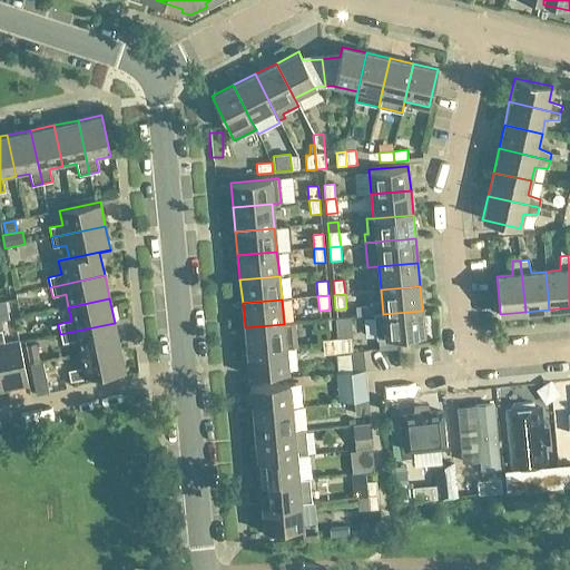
[(6,302),(0,303),(0,331),(1,331),(3,331),(1,322),(10,320),(6,302)]
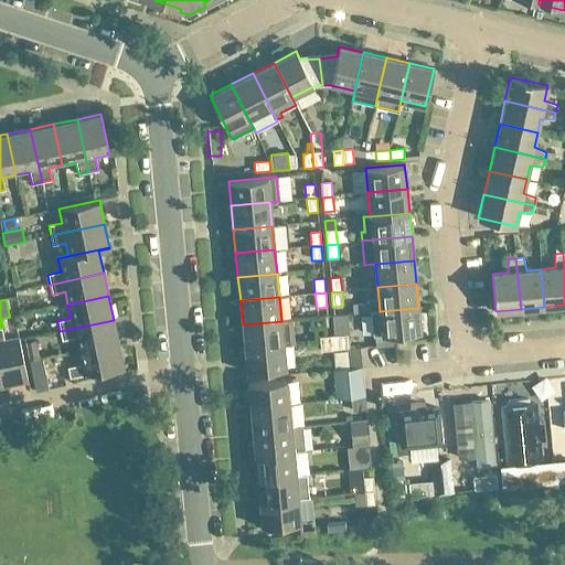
[(420,332),(418,308),(380,311),(371,311),(373,336),(382,336),(420,332)]
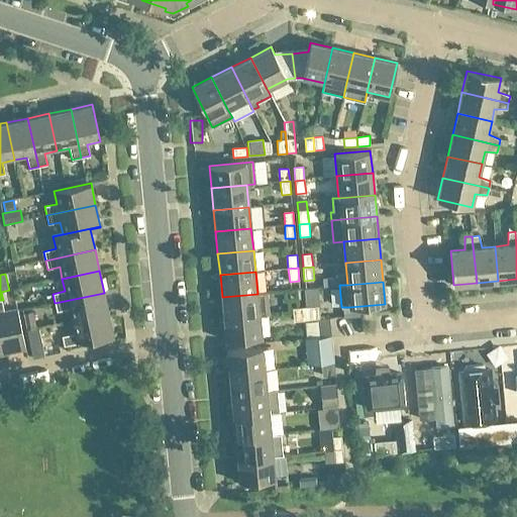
[(108,314),(104,293),(55,303),(57,312),(69,309),(71,321),(108,314)]
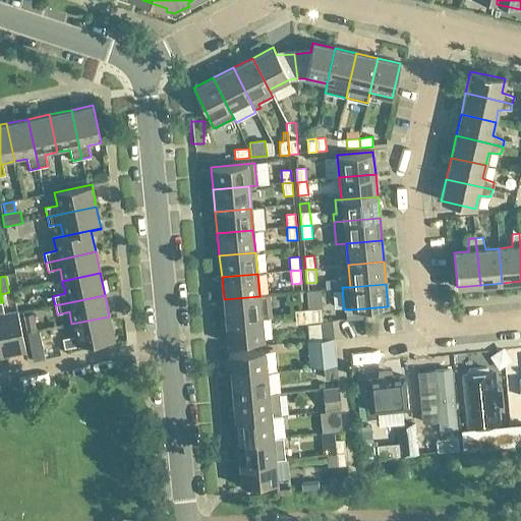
[(268,295),(259,296),(224,299),(226,321),(262,317),(270,316),(268,295)]
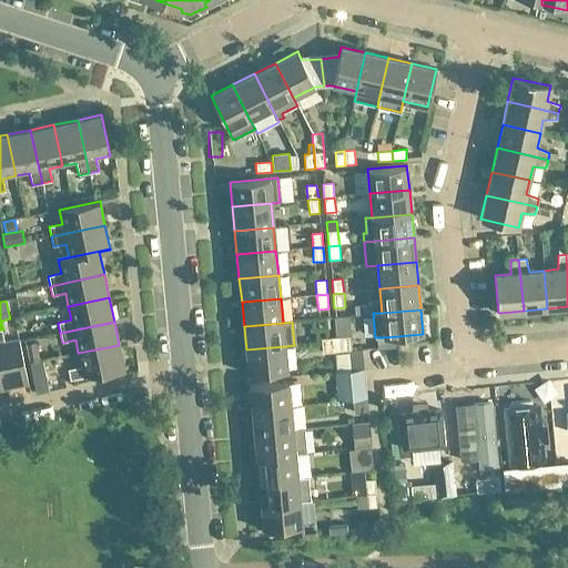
[(27,381),(19,340),(4,343),(1,330),(0,330),(0,371),(3,385),(27,381)]
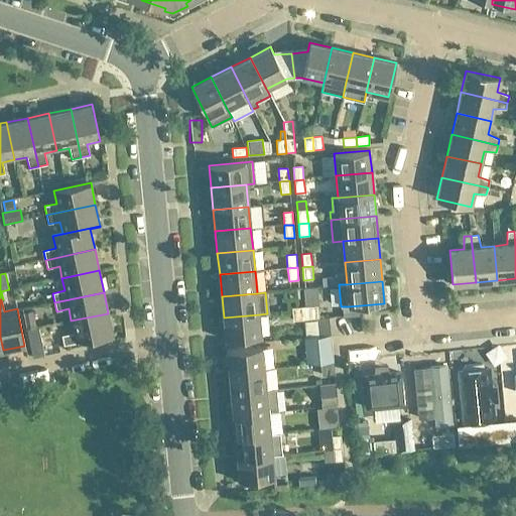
[(317,305),(308,306),(310,320),(317,319),(319,318),(317,305)]
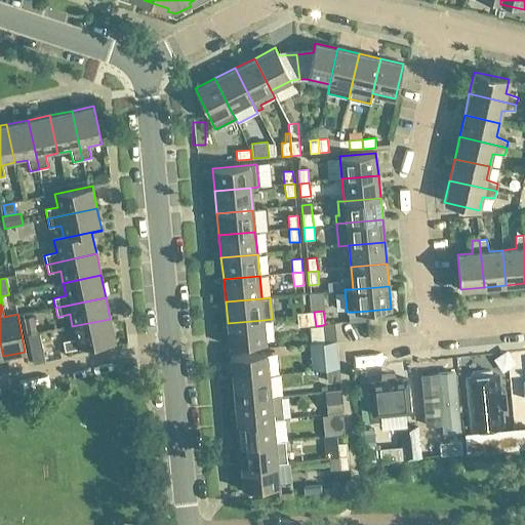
[(316,326),(314,312),(306,313),(307,326),(316,326)]
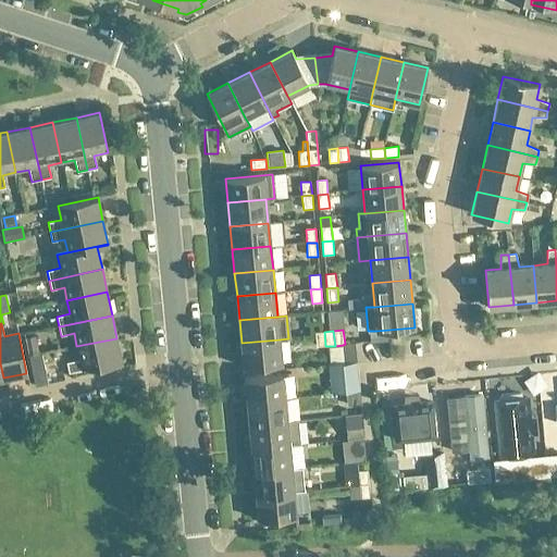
[(325,346),(324,332),(314,333),(317,347),(325,346)]
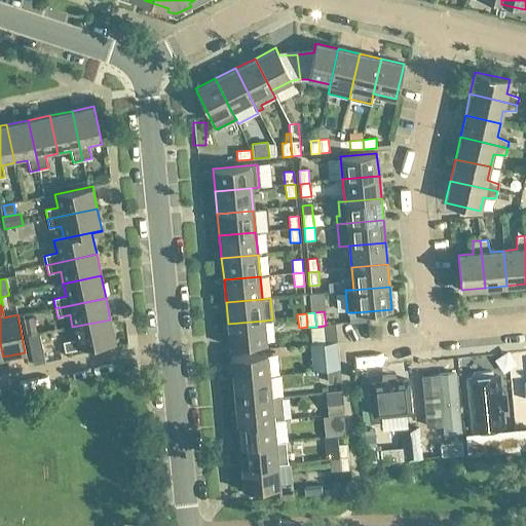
[(34,317),(25,320),(28,336),(37,334),(34,317)]
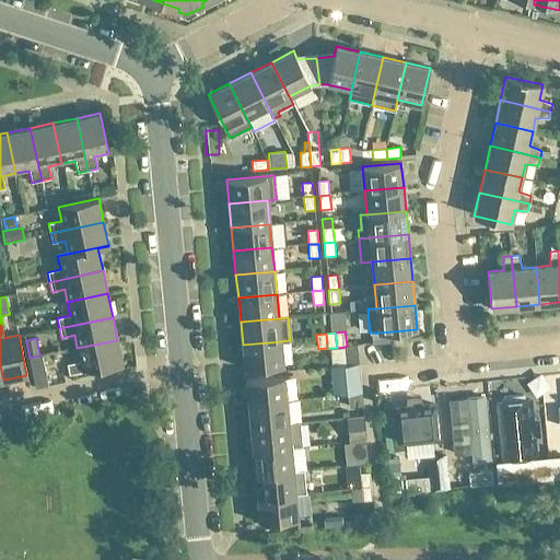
[(123,363),(117,340),(77,348),(80,362),(67,364),(69,375),(123,363)]
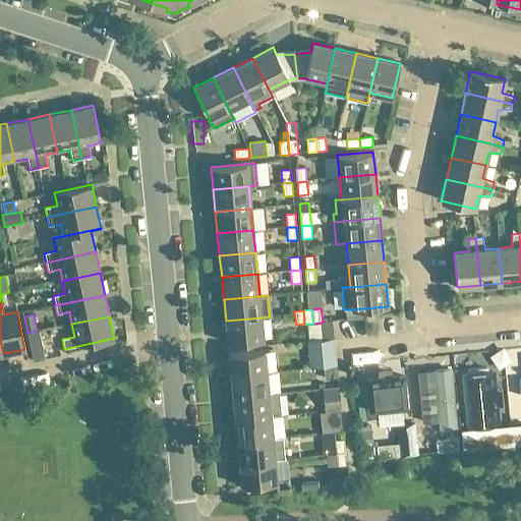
[(264,340),(262,317),(226,321),(228,344),(264,340)]
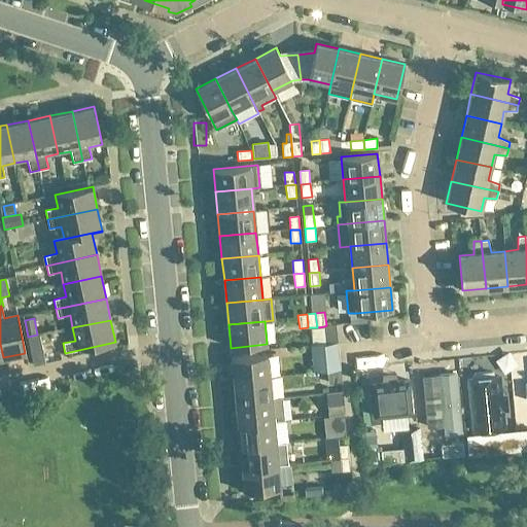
[(336,324),(326,325),(324,326),(325,344),(338,343),(336,324)]
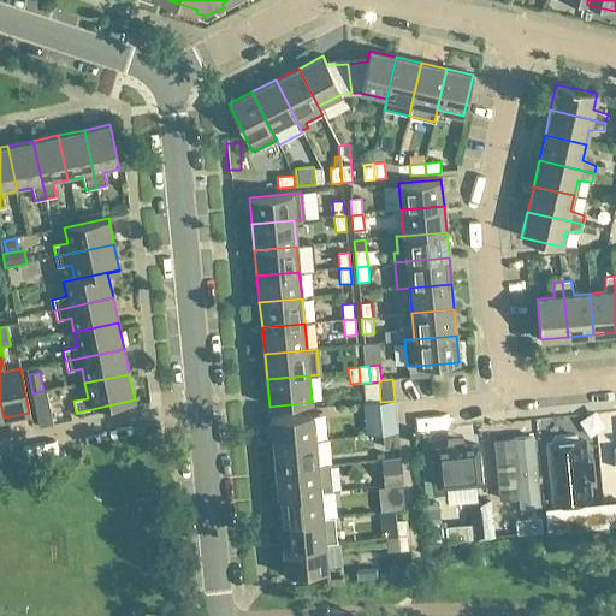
[(31,396),(39,427),(53,425),(46,392),(31,396)]
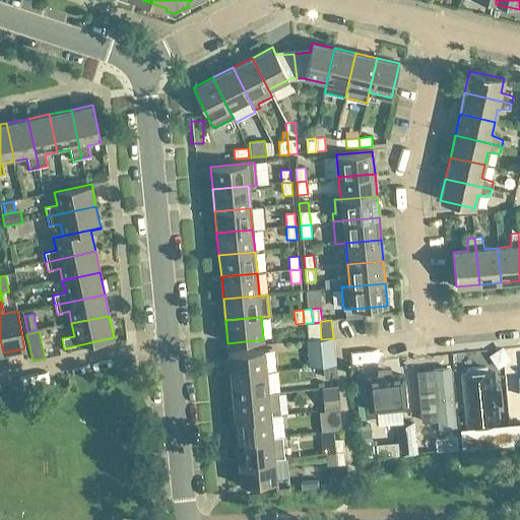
[(333,338),(321,339),(307,340),(309,354),(321,353),(323,366),(336,365),(333,338)]
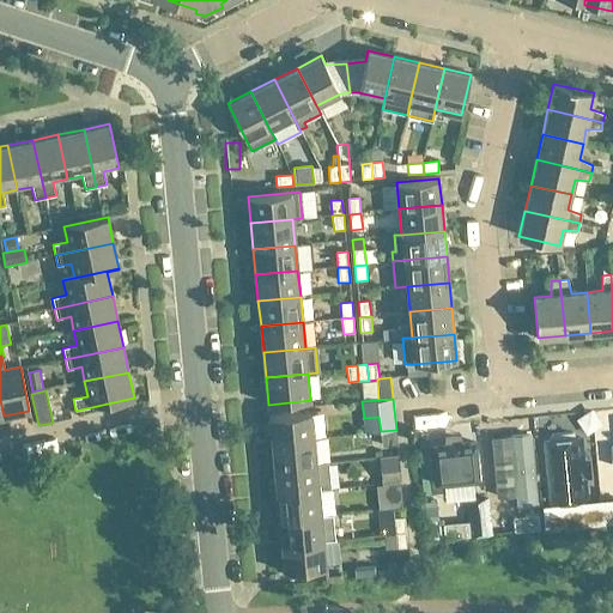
[(314,438),(311,412),(269,417),(272,443),(314,438)]
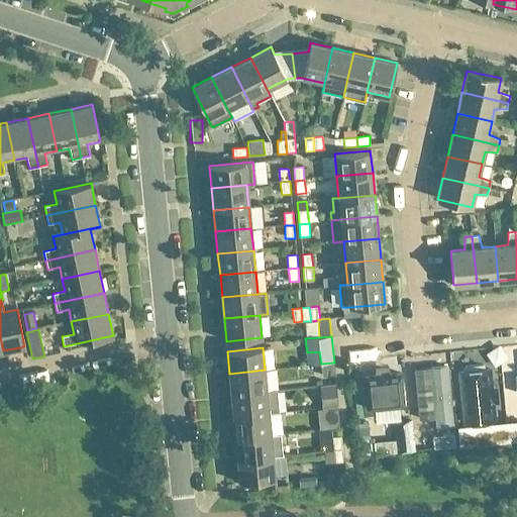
[(335,376),(334,363),(321,364),(322,377),(335,376)]
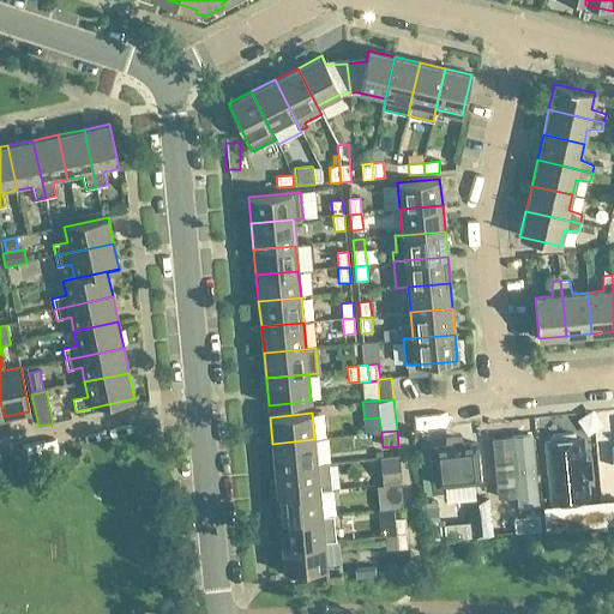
[(581,439),(576,440),(572,434),(553,437),(549,443),(545,443),(551,503),(587,499),(581,439)]
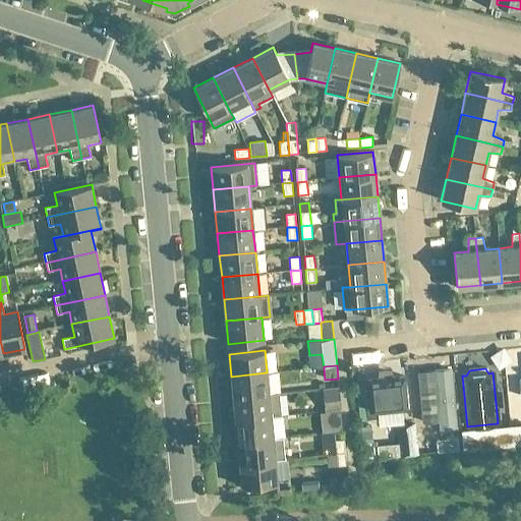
[(450,371),(418,374),(423,426),(439,424),(440,435),(456,433),(450,371)]
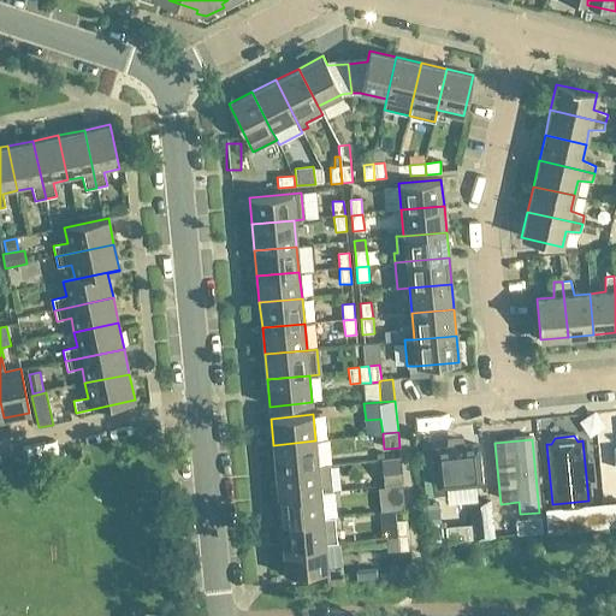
[(318,467),(315,440),(273,445),(276,471),(318,467)]
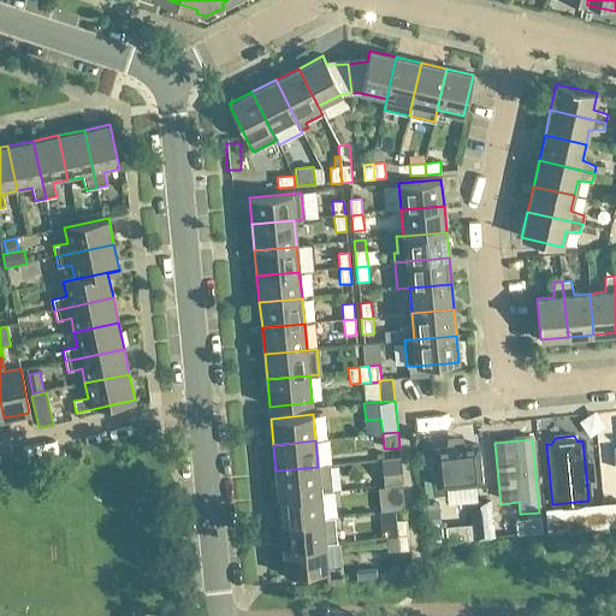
[(448,446),(433,449),(438,487),(481,483),(477,444),(462,445),(462,444),(448,445),(448,446)]
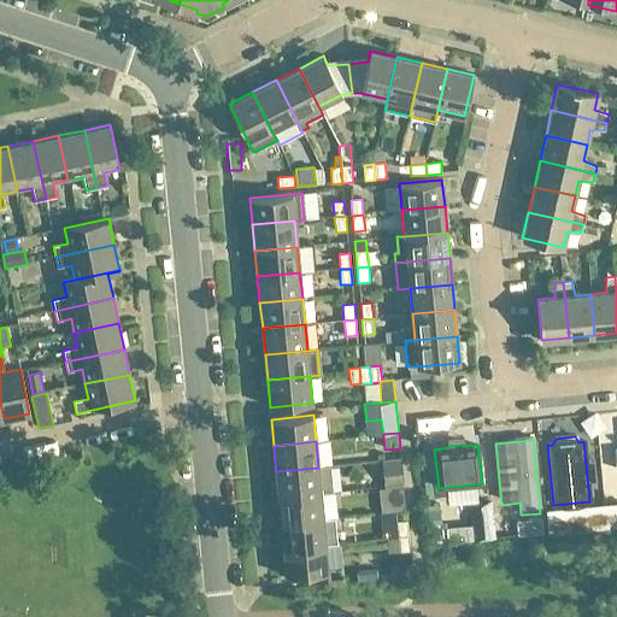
[(400,458),(380,460),(383,487),(391,486),(403,485),(400,458)]
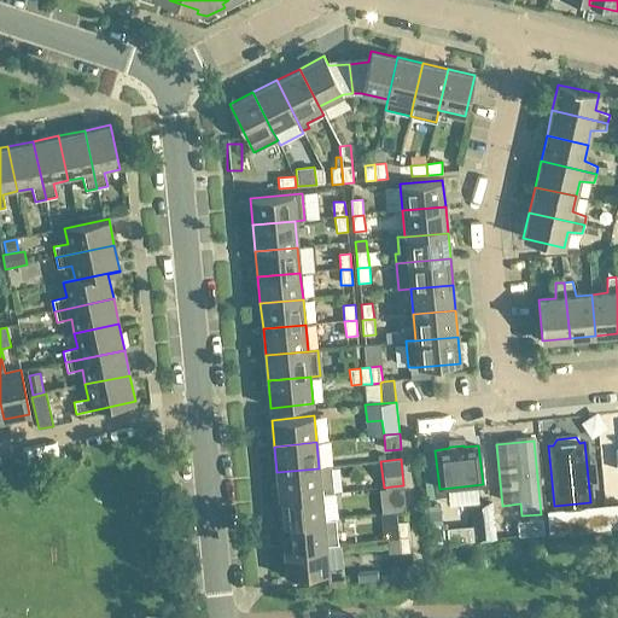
[(331,467),(319,468),(277,472),(278,483),(270,483),(273,499),(279,499),(321,495),(333,494),(331,467)]
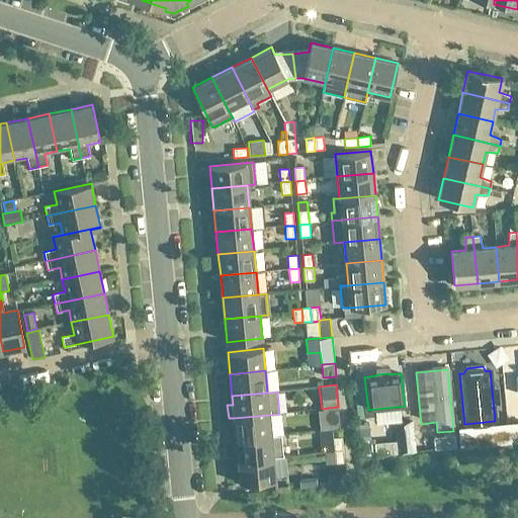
[(340,420),(338,407),(328,408),(330,421),(340,420)]
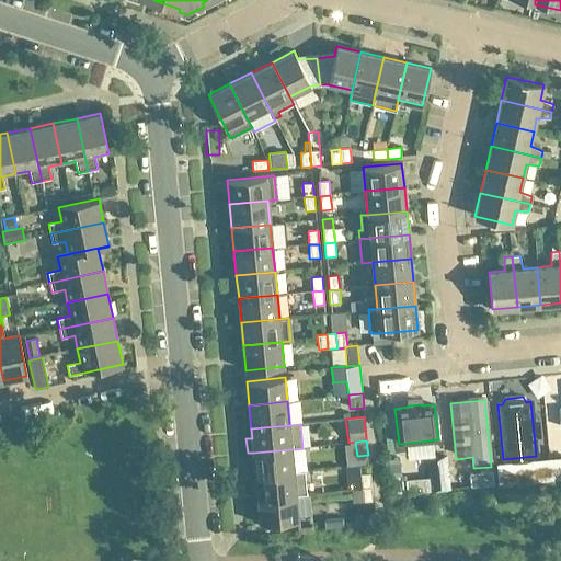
[(294,472),(292,449),(253,453),(255,476),(294,472)]
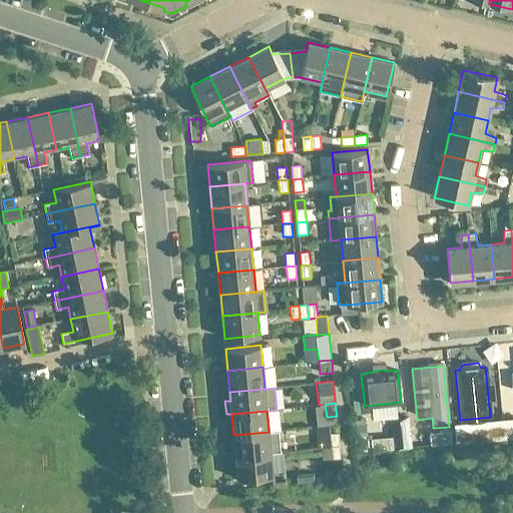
[(271,454),(269,432),(233,435),(235,457),(271,454)]
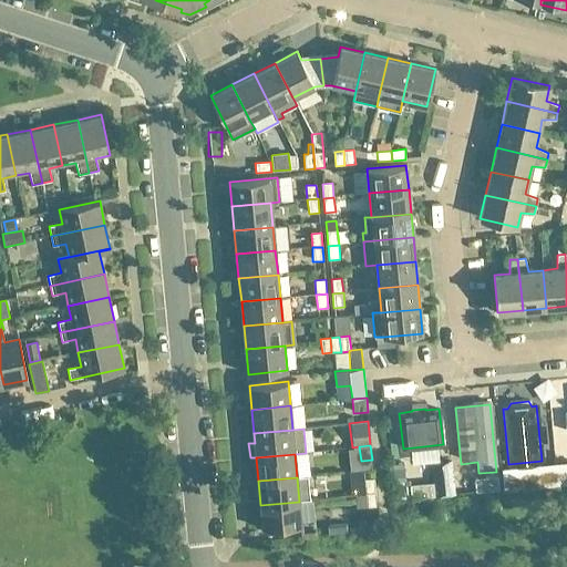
[(497,477),(474,478),(475,492),(498,490),(497,477)]
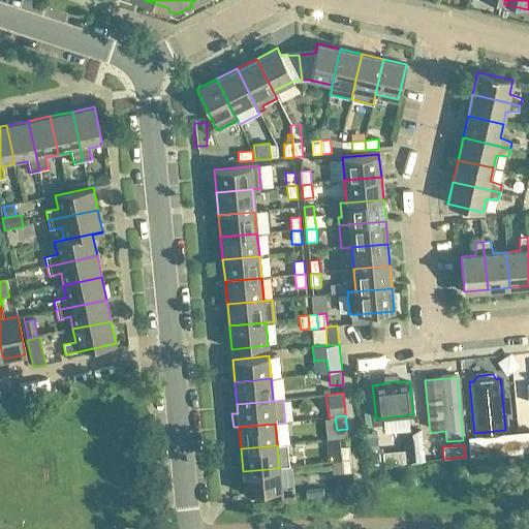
[(350,461),(348,446),(339,447),(340,462),(350,461)]
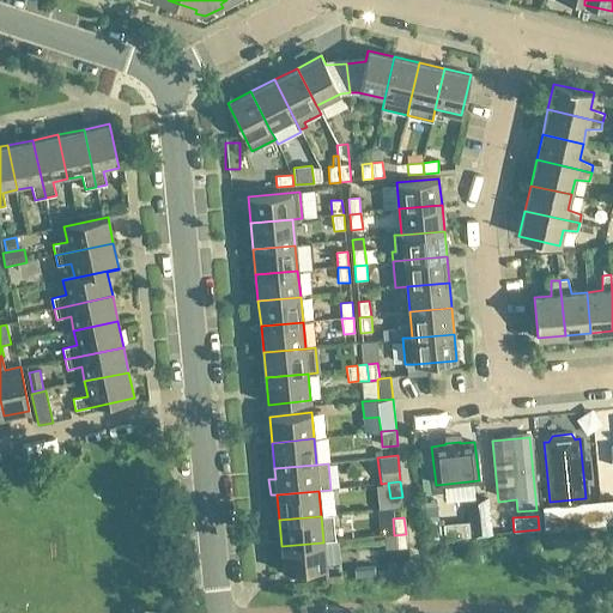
[(442,525),(444,539),(469,536),(468,522),(442,525)]
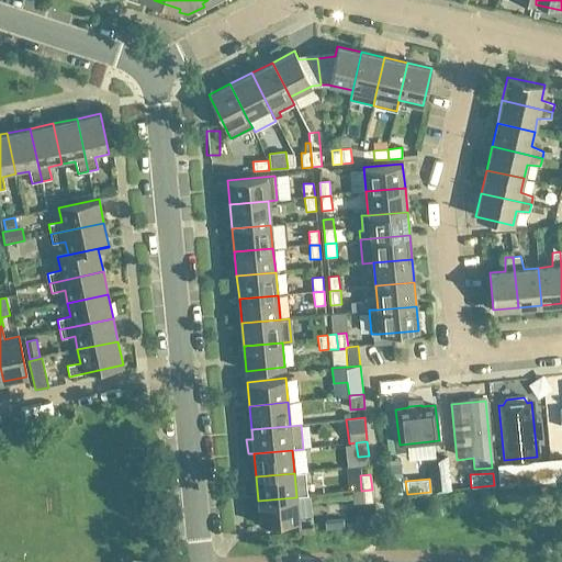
[(372,490),(361,491),(351,491),(351,504),(373,503),(372,490)]
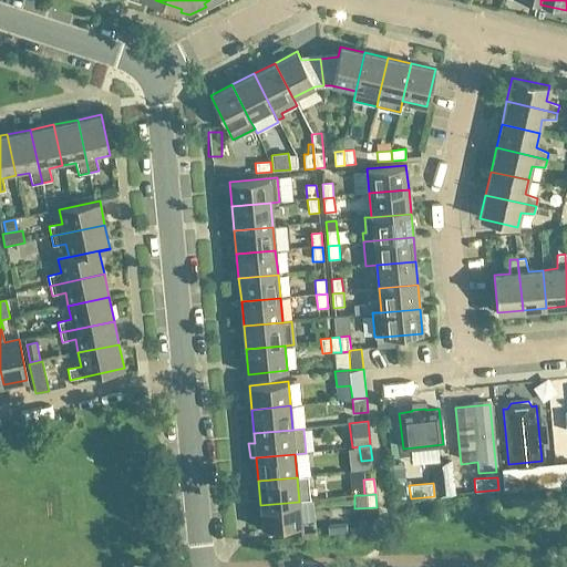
[(301,526),(299,502),(260,505),(263,529),(301,526)]
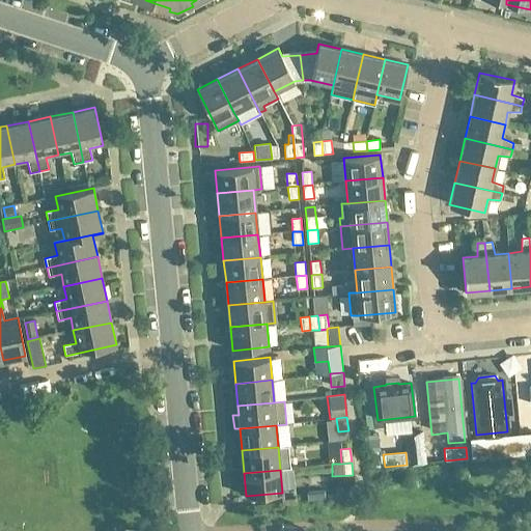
[(324,493),(307,494),(307,502),(324,501),(324,493)]
